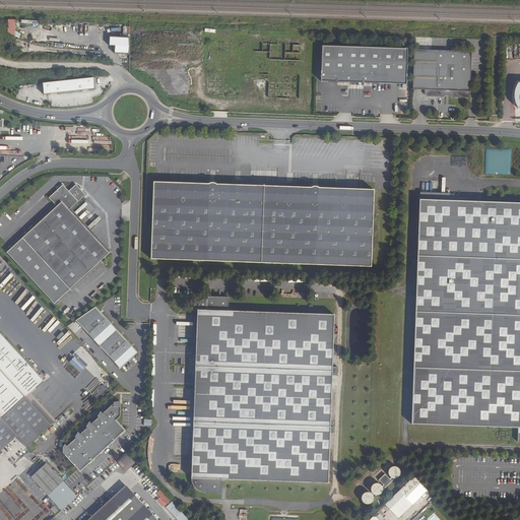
[(20,33),(15,31),(15,19),(7,19),(7,35),(20,36),(20,33)]
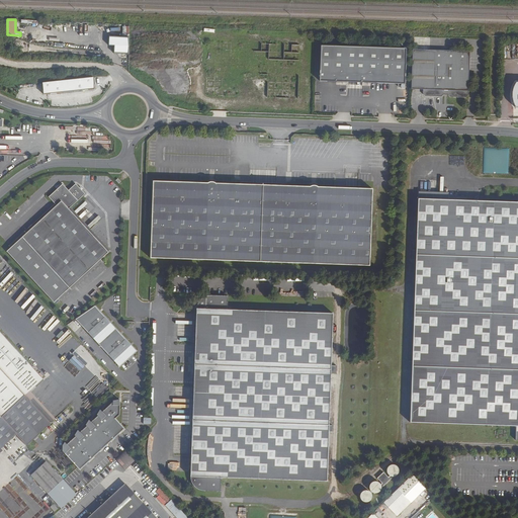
[(114,54),(128,54),(130,37),(109,36),(108,46),(114,46),(114,54)]
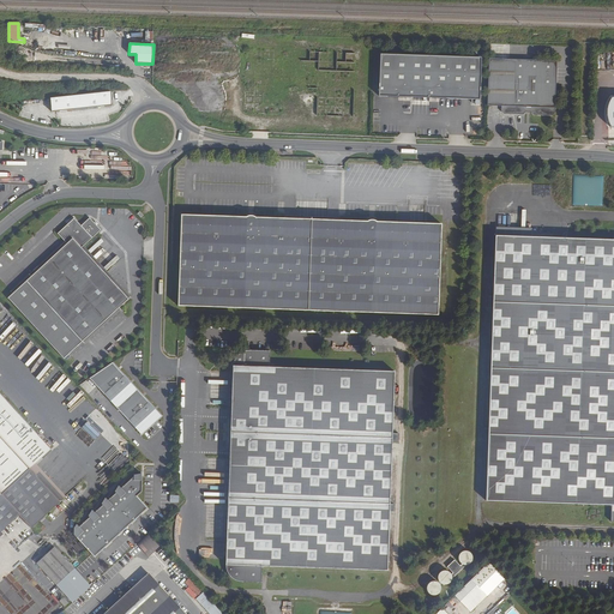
[(481,59),(380,54),(379,96),(413,97),(414,90),(429,91),(429,98),(480,101),(481,59)]
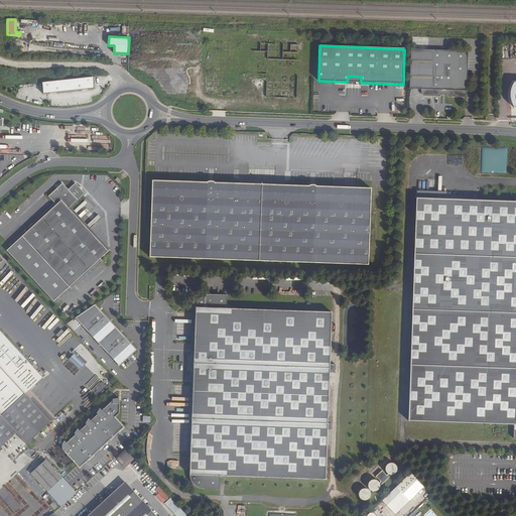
[(468,51),(411,49),(410,57),(409,89),(421,90),(421,94),(423,96),(439,97),(441,95),(441,92),(446,92),(446,95),(448,97),(464,98),(467,96),(467,91),(468,51)]
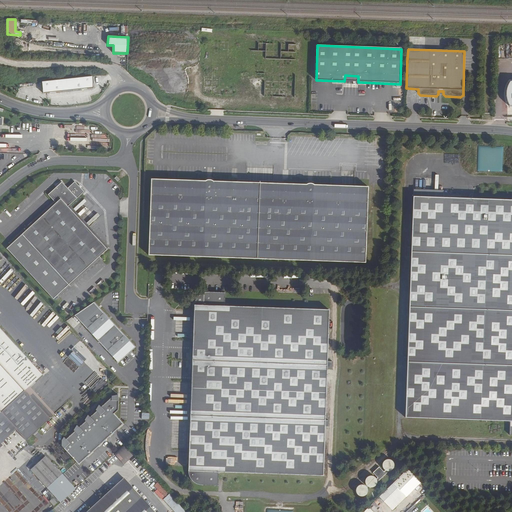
[(93,77),(42,82),(43,94),(94,88),(93,77)]
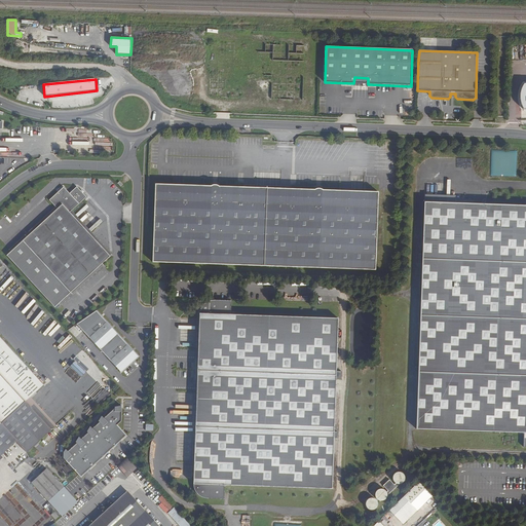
[(267,188),(155,184),(152,262),(264,266),(267,188)]
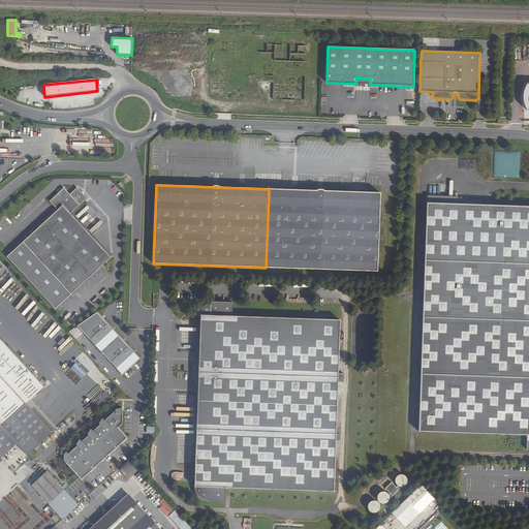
[(58,210),(7,256),(55,309),(111,257),(70,214),(88,198),(78,187),(70,194),(64,188),(50,201),(58,210)]
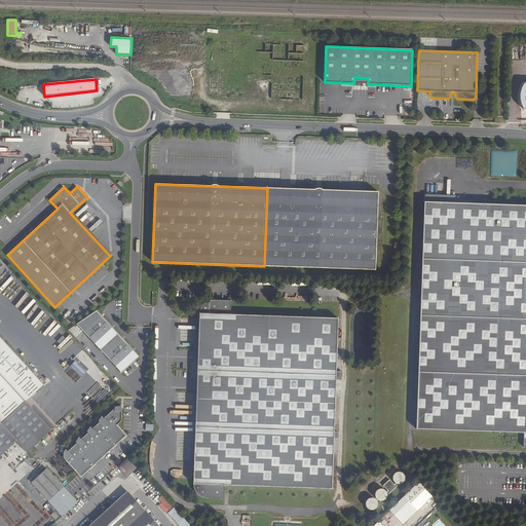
[(378,192),(267,188),(264,266),(375,270),(378,192)]
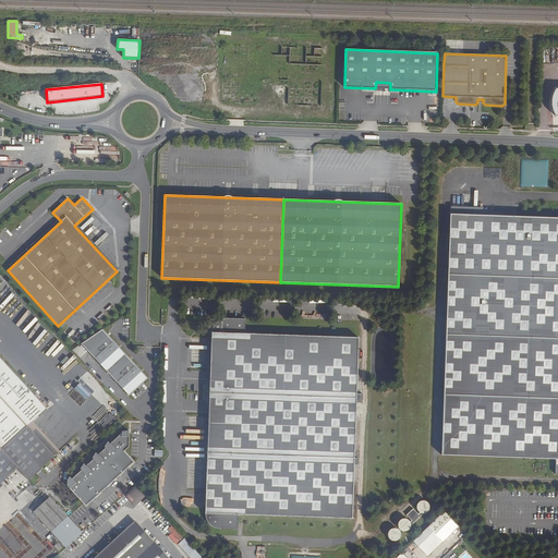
[(557,217),(450,214),(448,269),(444,269),(444,280),(448,280),(444,389),(439,389),(439,400),(444,400),(441,456),(556,459),(555,474),(557,474),(557,217)]
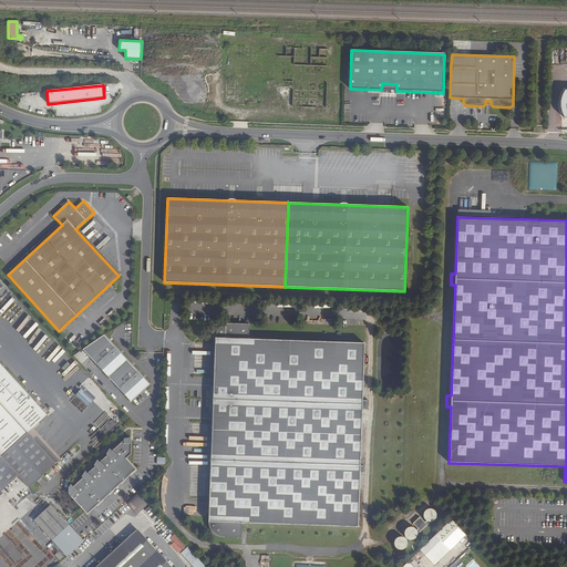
[(243,523),(358,527),(360,473),(363,473),(363,465),(360,465),(362,409),(368,410),(368,400),(362,400),(364,343),(249,339),(249,323),(230,323),(227,323),(225,325),(222,326),(219,328),(217,330),(216,332),(215,334),(215,338),(208,522),(208,523),(208,524),(209,527),(210,529),(212,532),(213,533),(215,535),(217,536),(218,536),(220,537),(223,537),(241,538),(243,523)]
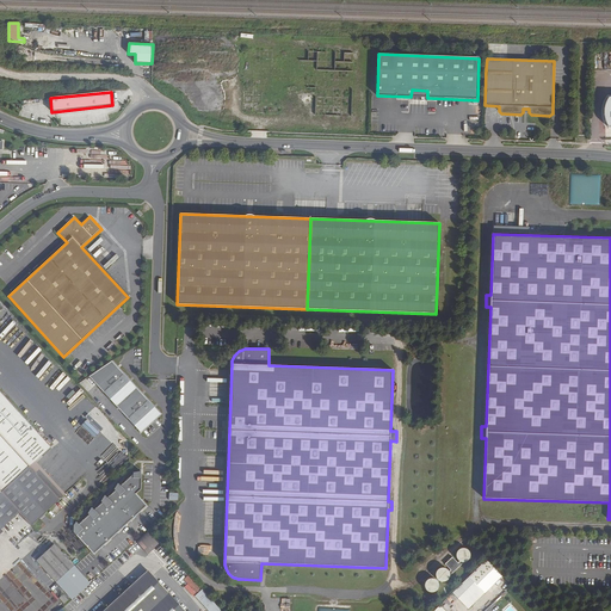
[(112,360),(90,376),(141,432),(160,414),(112,360)]
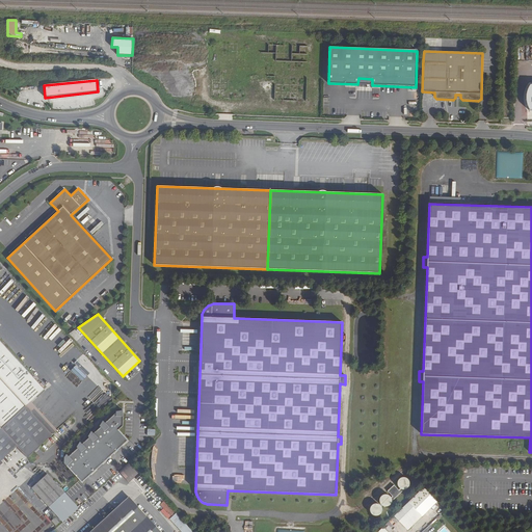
[(0,429),(26,406),(30,402),(33,406),(40,401),(35,397),(45,390),(0,341),(0,429)]
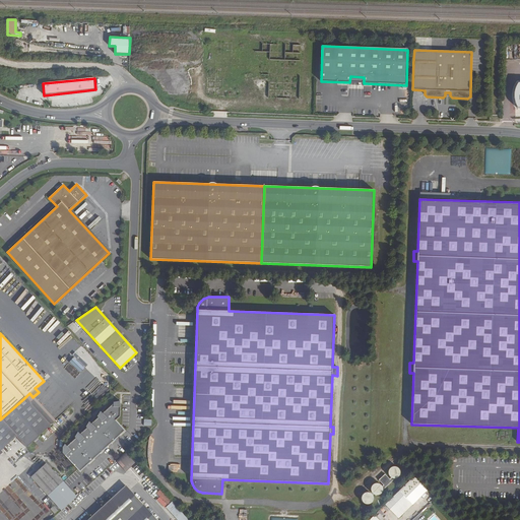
[(89,387),(93,391),(106,379),(101,375),(89,387)]
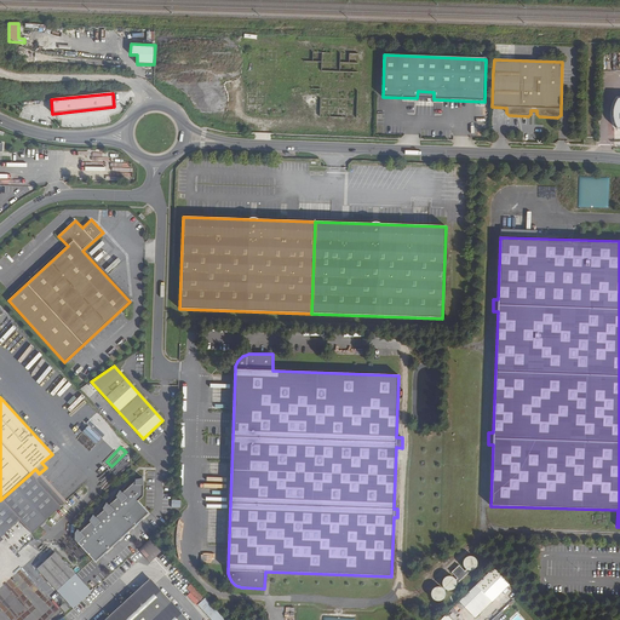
[(61,506),(30,474),(0,500),(0,538),(19,521),(32,534),(61,506)]
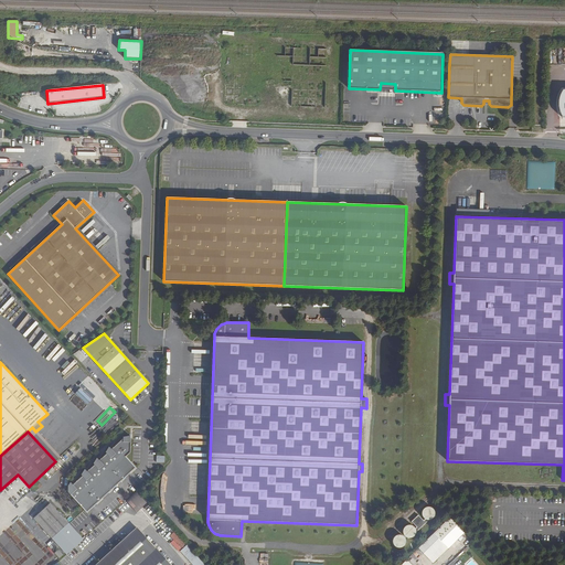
[(68,486),(67,492),(87,513),(136,468),(126,457),(130,452),(130,438),(130,436),(123,437),(123,438),(112,449),(108,447),(105,452),(106,454),(99,460),(96,458),(93,464),(94,465),(86,471),(84,469),(81,475),(82,476),(73,484),(71,482),(68,486)]
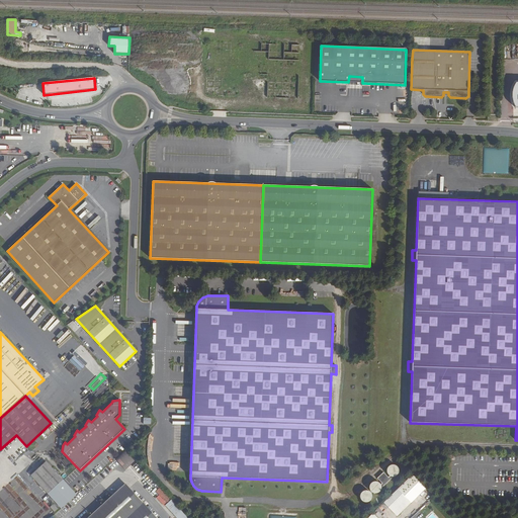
[(124,469),(135,461),(125,451),(115,459),(124,469)]
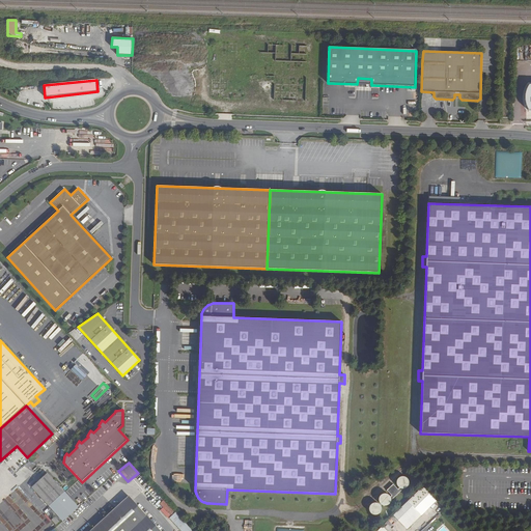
[(79,507),(47,473),(32,487),(63,522),(79,507)]
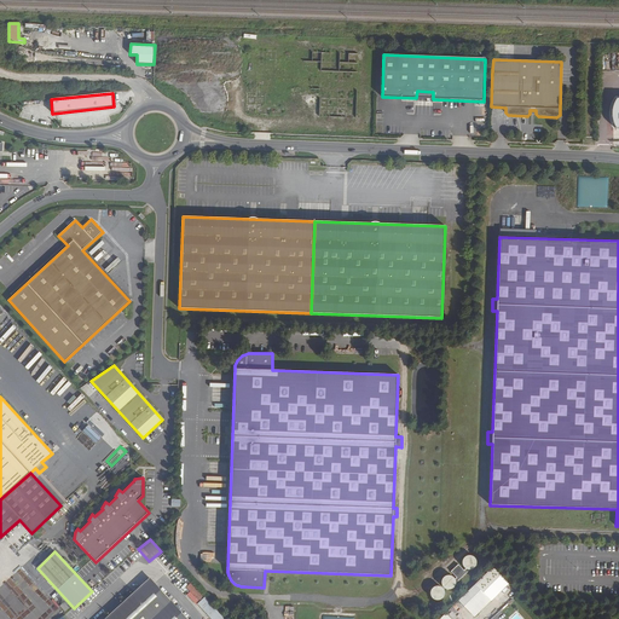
[(434,602),(445,597),(452,589),(468,571),(473,568),(478,563),(476,561),(469,555),(466,557),(461,562),(464,570),(458,563),(451,572),(455,578),(450,574),(444,577),(440,582),(441,584),(432,589),(429,593),(434,602)]
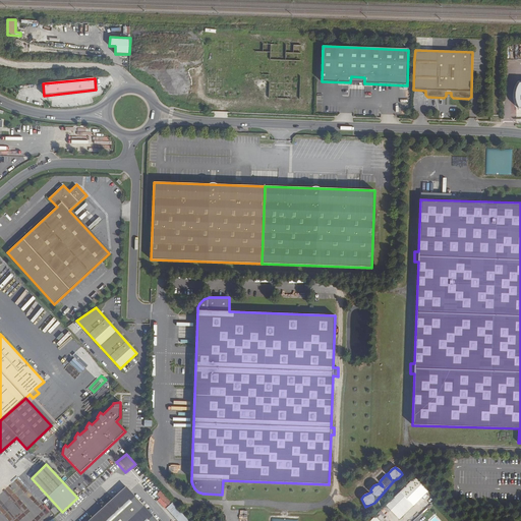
[(409,483),(387,505),(400,519),(422,497),(409,483)]
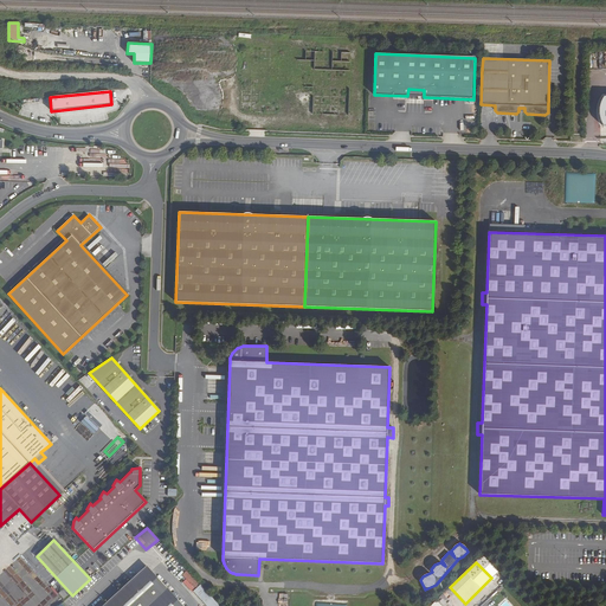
[(184,605),(147,566),(103,605),(184,605)]
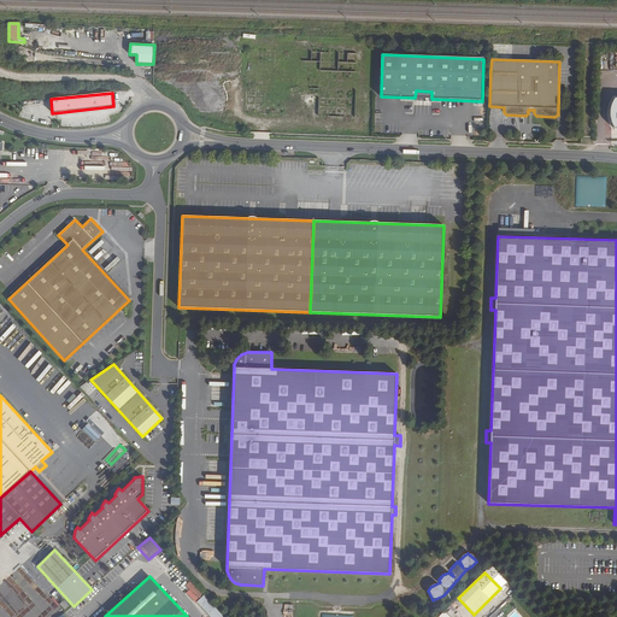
[(199,600),(204,595),(191,581),(186,586),(199,600)]
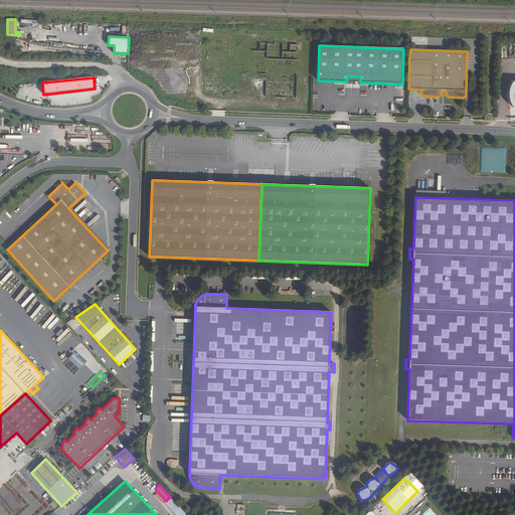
[(164,502),(175,514),(185,514),(186,514),(170,497),(166,501),(164,502)]
